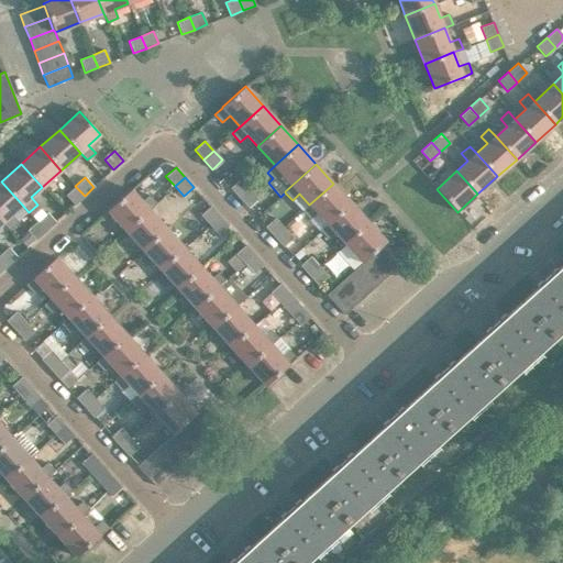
[(240,179),(230,188),(239,198),(249,189),(240,179)]
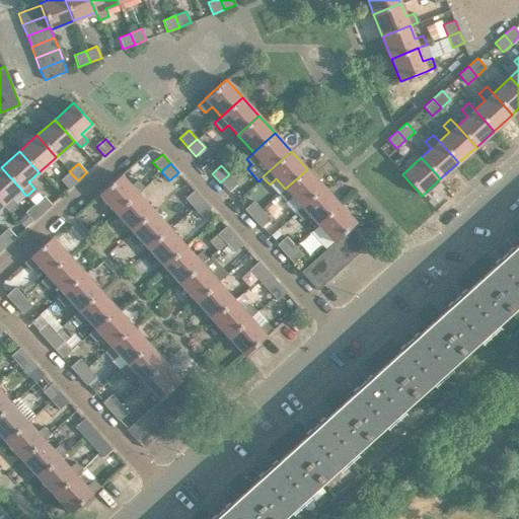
[(10,198),(20,189),(1,167),(0,168),(0,202),(3,205),(9,212),(16,205),(10,198)]
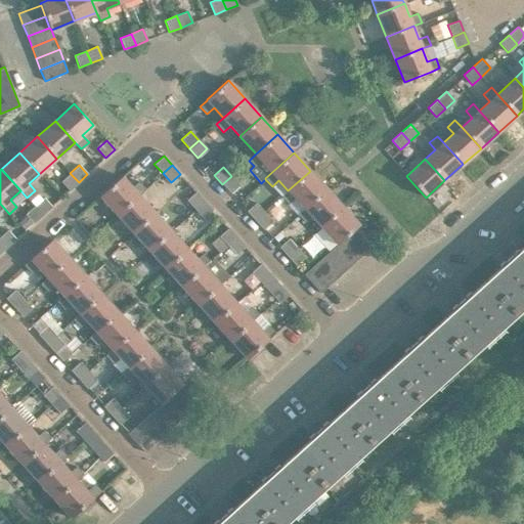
[(288,204),(295,198),(304,208),(325,188),(310,171),(288,190),(281,197),(288,204)]
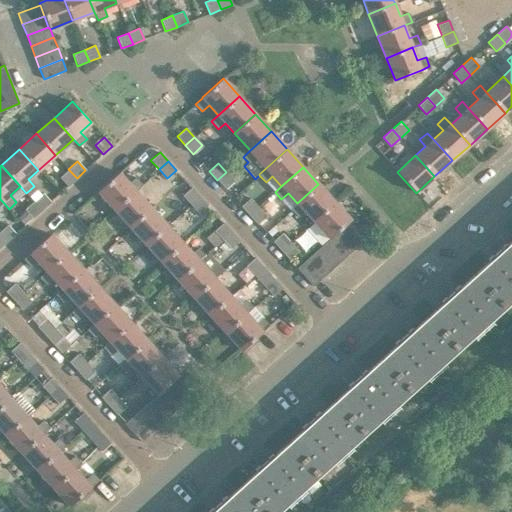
[(59,177),(68,186),(77,178),(68,169),(59,177)]
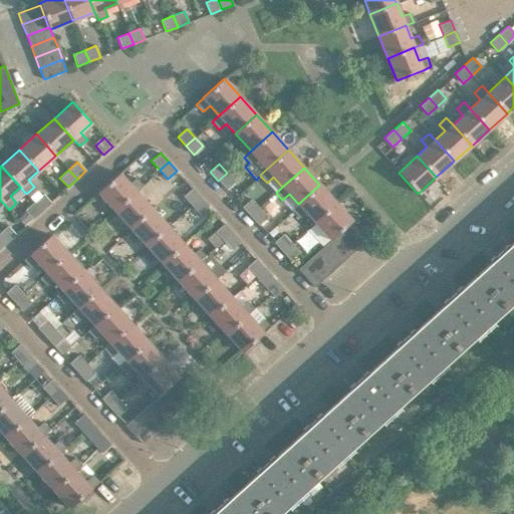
[(114,210),(136,191),(143,185),(136,178),(129,184),(119,173),(98,192),(114,210)]
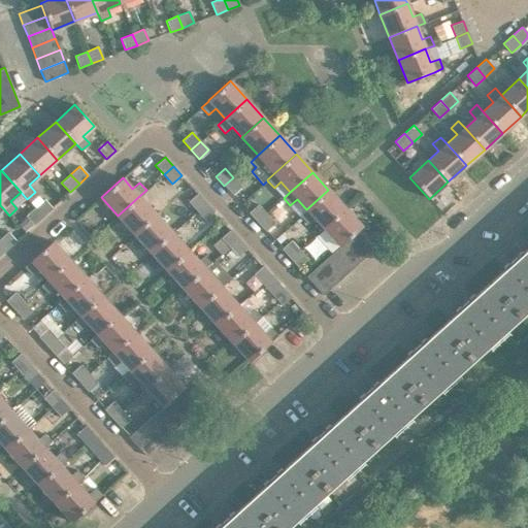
[(241,187),(233,177),(224,186),(232,195),(241,187)]
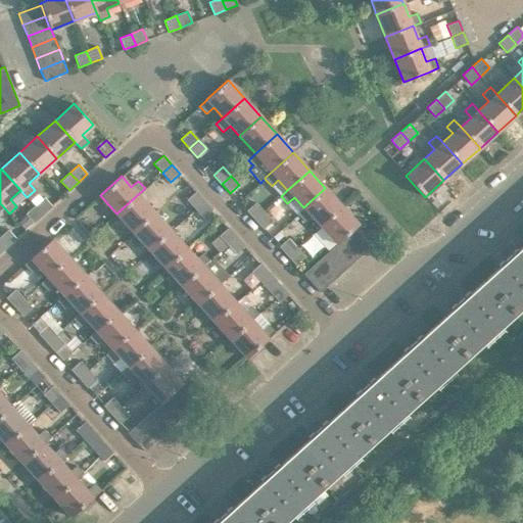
[(311,216),(320,226),(341,206),(325,188),(303,207),(297,214),(303,222),(311,216)]
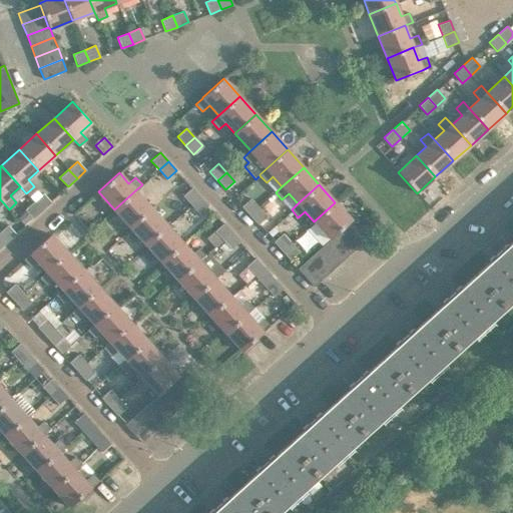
[(182,195),(190,204),(199,196),(191,187),(182,195)]
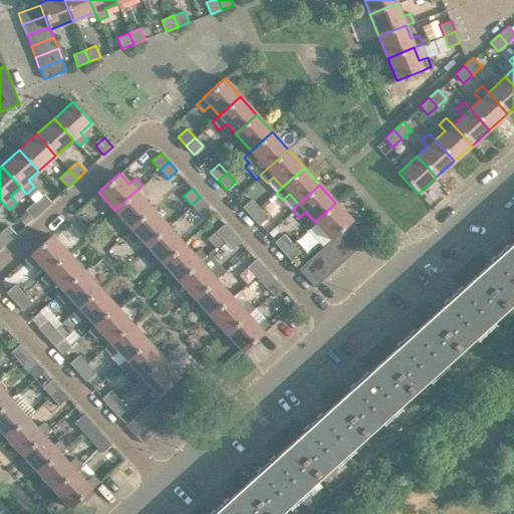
[(145,202),(136,191),(114,210),(131,228),(152,209),(161,201),(154,194),(145,202)]
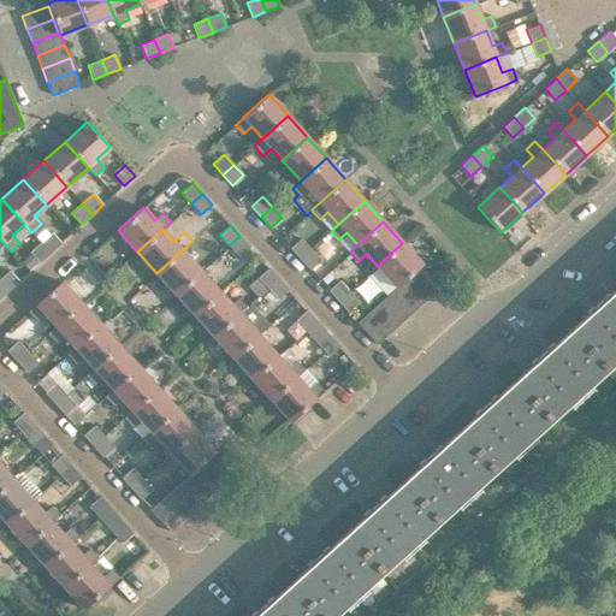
[(51,232),(40,242),(49,253),(60,243),(51,232)]
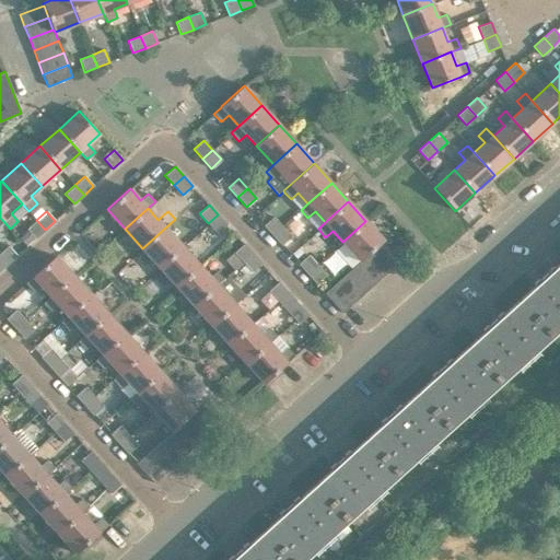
[(217,233),(226,224),(218,214),(208,223),(217,233)]
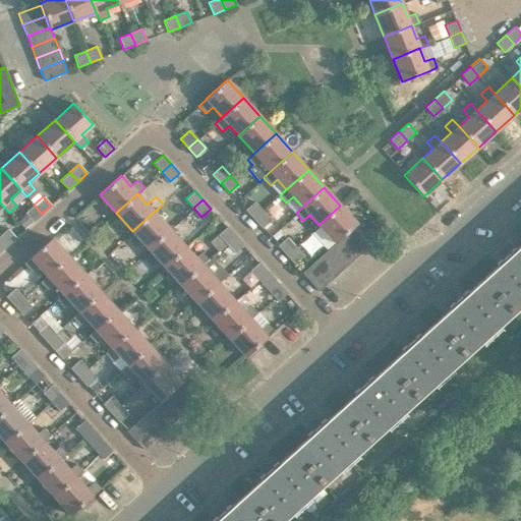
[(253,219),(263,211),(254,201),(245,210),(253,219)]
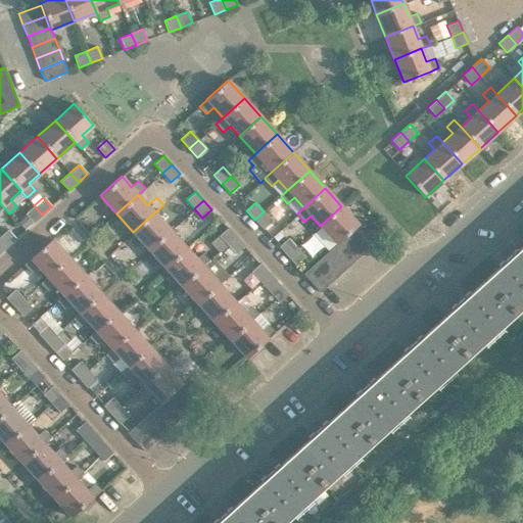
[(25,214),(34,223),(42,215),(34,205),(25,214)]
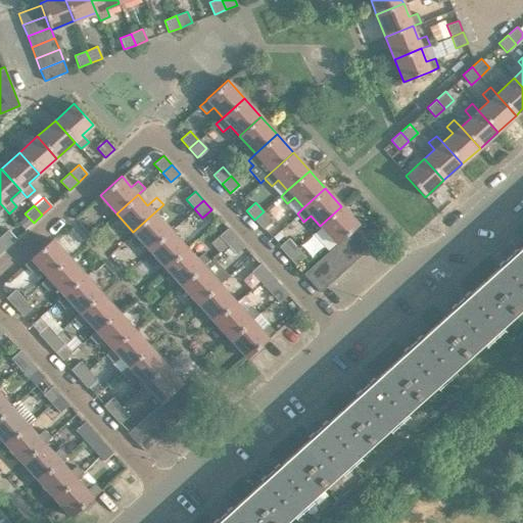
[(320,226),(336,244),(339,242),(347,234),(357,226),(359,225),(341,206),(320,226)]
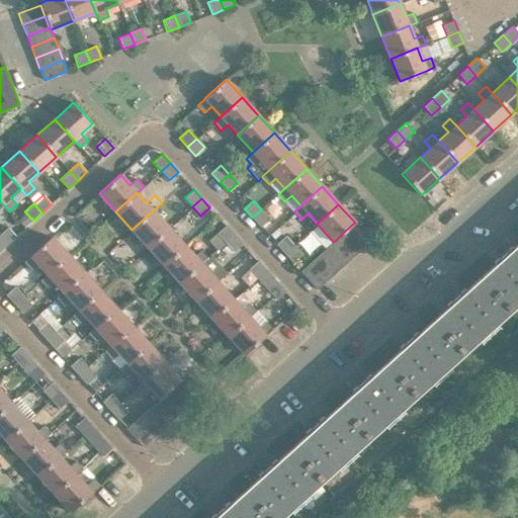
[(269,219),(261,209),(252,218),(260,227),(269,219)]
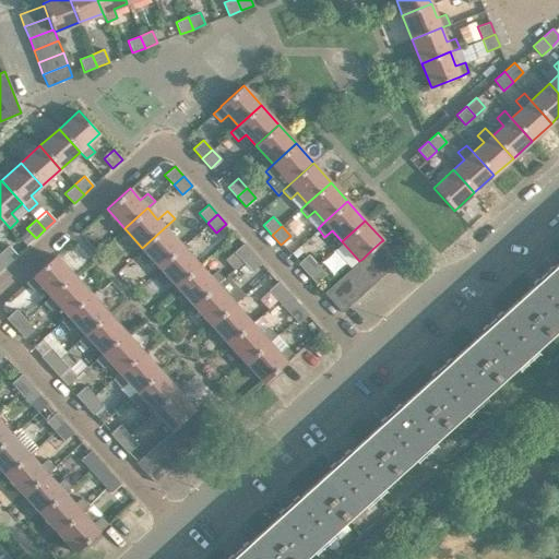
[(183,234),(177,240),(165,227),(142,248),(159,266),(182,246),(189,239),(183,234)]
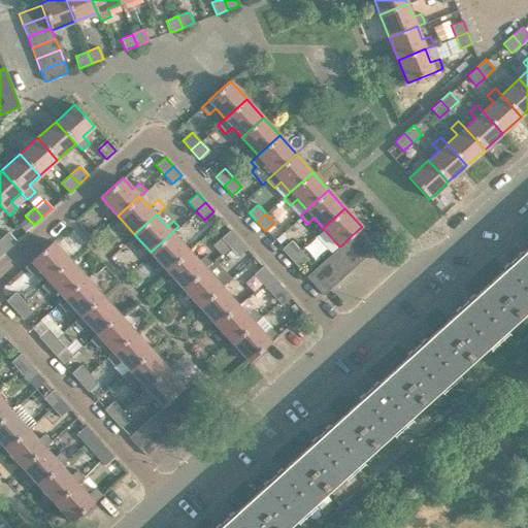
[(376,246),(360,228),(351,236),(367,255),(376,246)]
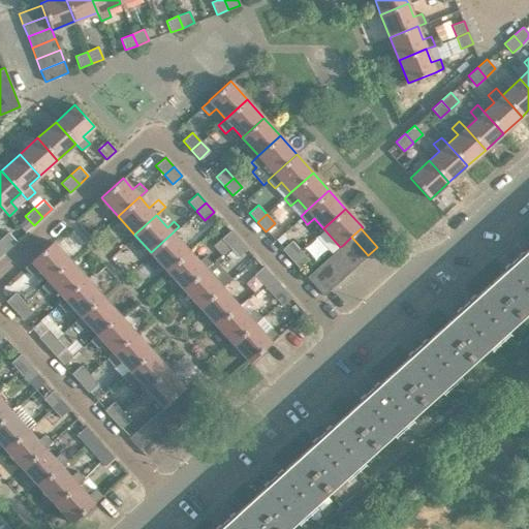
[(221,239),(229,247),(239,239),(230,229),(221,239)]
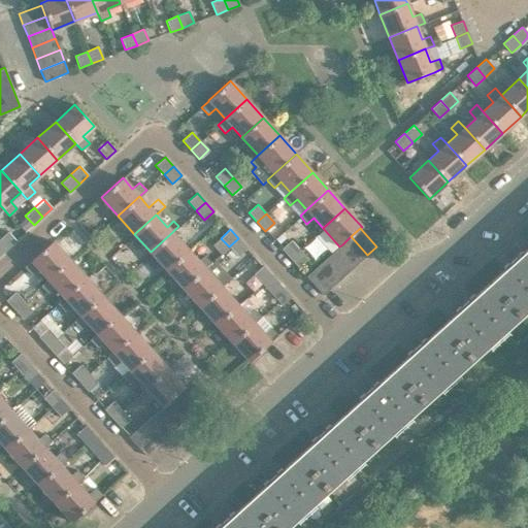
[(7,232),(0,237),(0,241),(6,250),(15,241),(7,232)]
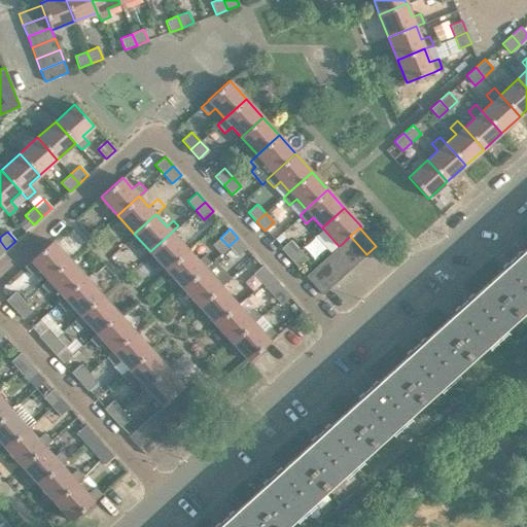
[(188,250),(172,232),(150,251),(167,270),(188,250)]
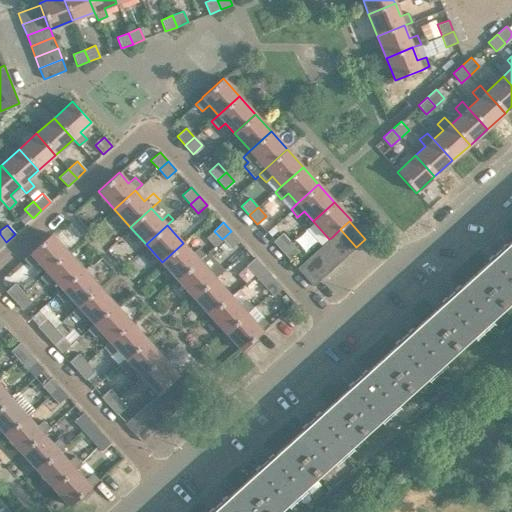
[(356,247),(340,229),(332,237),(348,254),(356,247)]
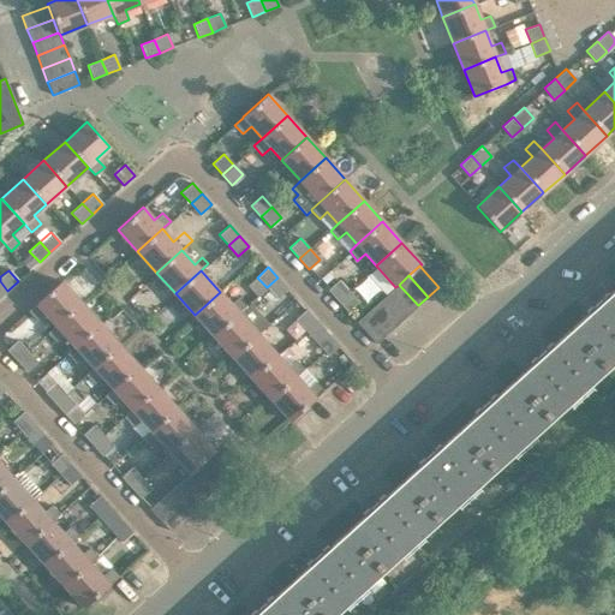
[(276,298),(287,288),(278,278),(267,287),(276,298)]
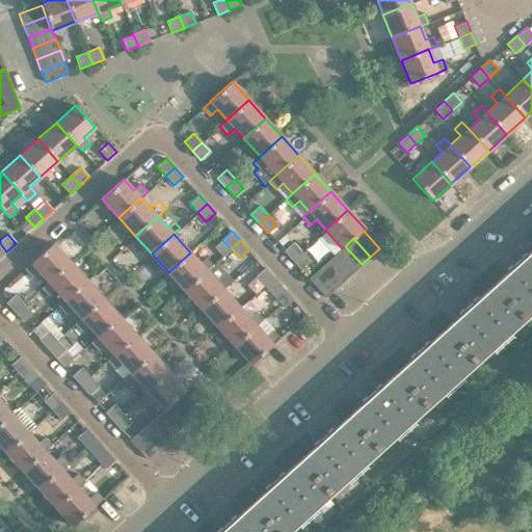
[(293,242),(283,250),(292,260),(301,251),(293,242)]
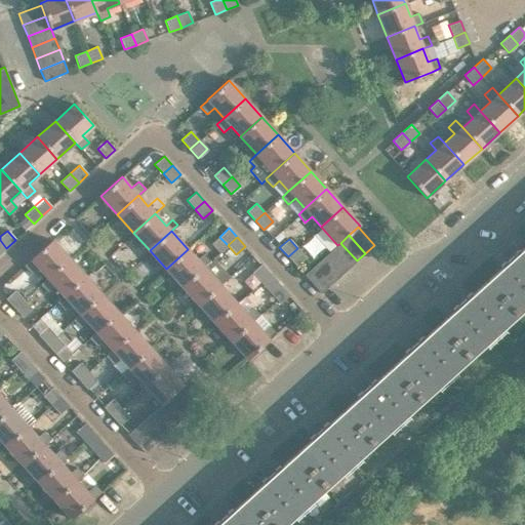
[(38,268),(47,278),(69,258),(52,240),(31,259),(24,266),(31,274),(38,268)]
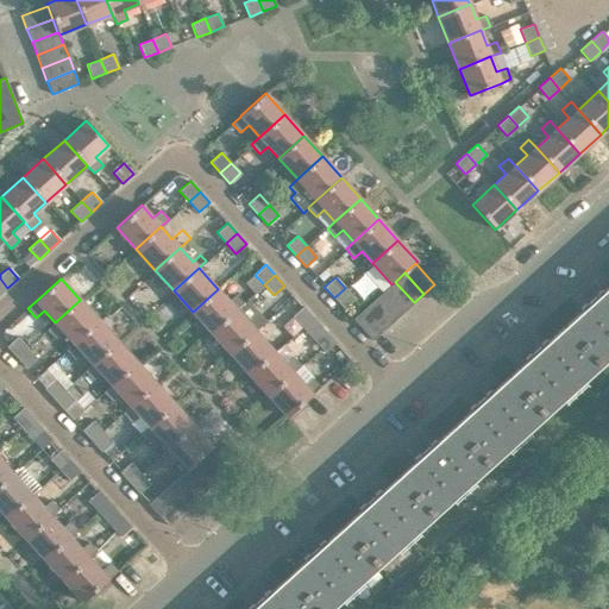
[(395,282),(391,284),(384,290),(403,312),(414,302),(395,282)]
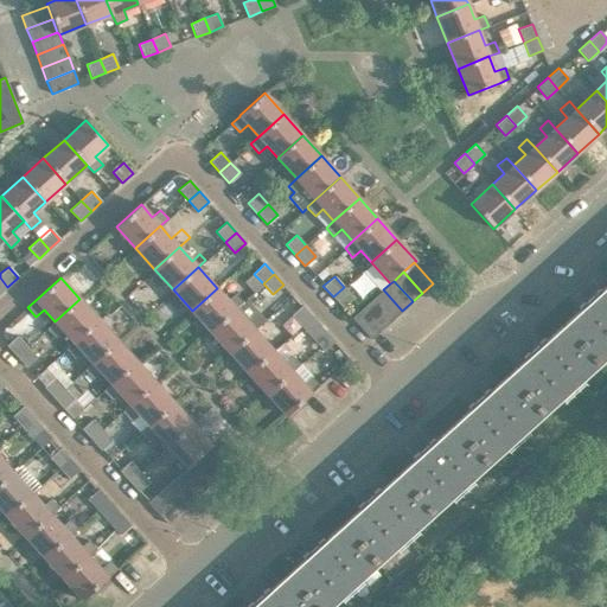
[(606,283),(595,295),(593,294),(589,289),(580,298),(583,302),(586,306),(581,311),(580,310),(562,325),(599,365),(606,356),(606,283)]
